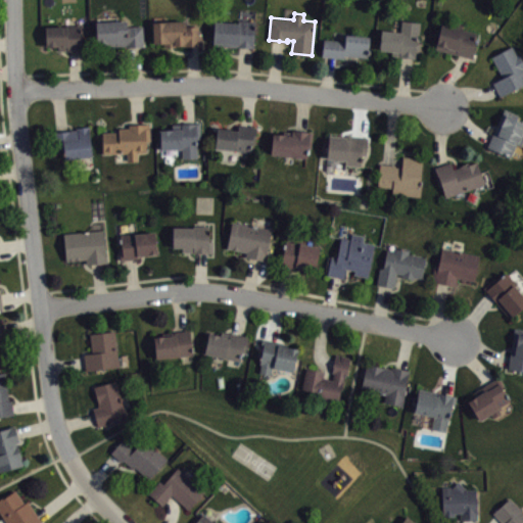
[(143,25),(127,26),(127,19),(95,20),(96,42),(103,42),(103,46),(135,45),(143,45),(143,25)]
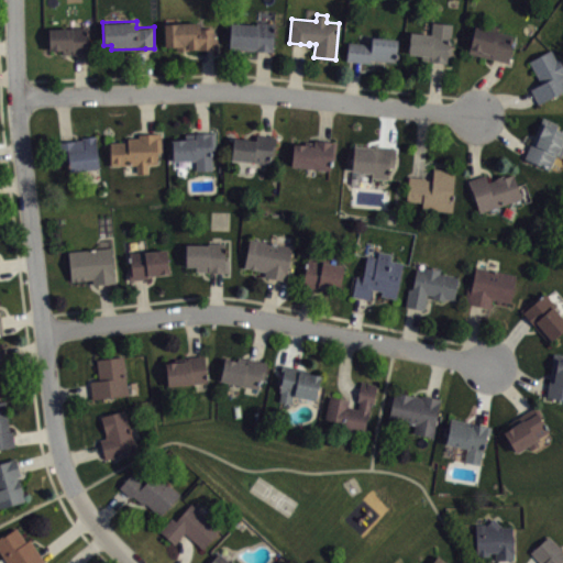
[(272,51),(274,22),(257,21),(257,23),(230,22),(229,45),(241,46),(241,48),(264,50),(272,51)]
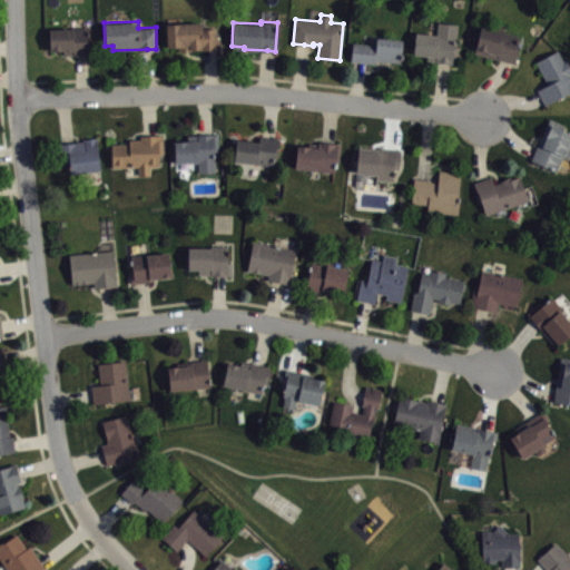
[(220,49),(220,38),(217,38),(217,28),(202,28),(202,22),(166,22),(167,46),(179,46),(179,49),(192,49),(192,48),(198,48),(198,49),(210,49),(220,49)]
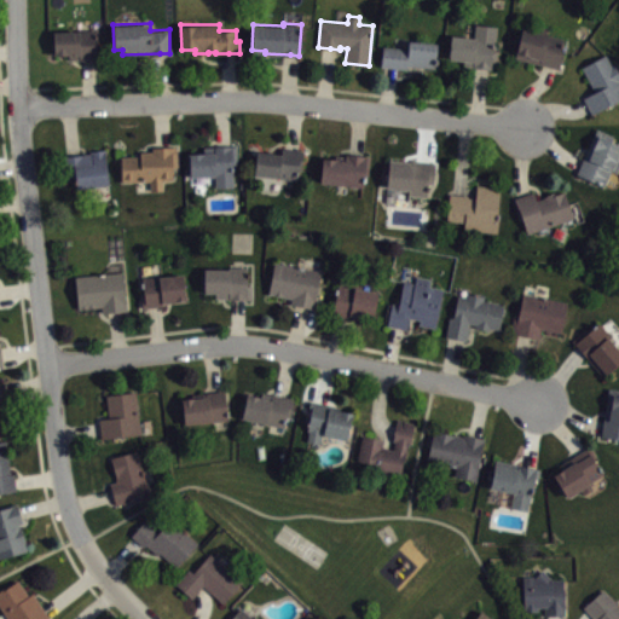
[(521,28),(515,58),(549,65),(559,67),(565,38),(521,28)]
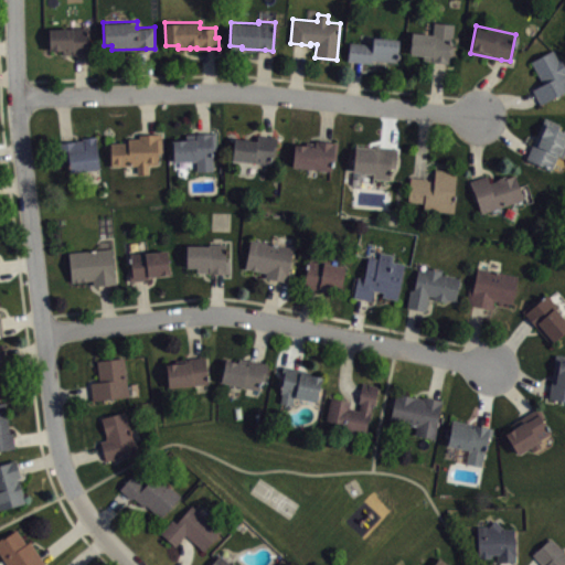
[(88,27),(49,28),(50,50),(62,49),(63,53),(81,53),(89,53),(88,27)]
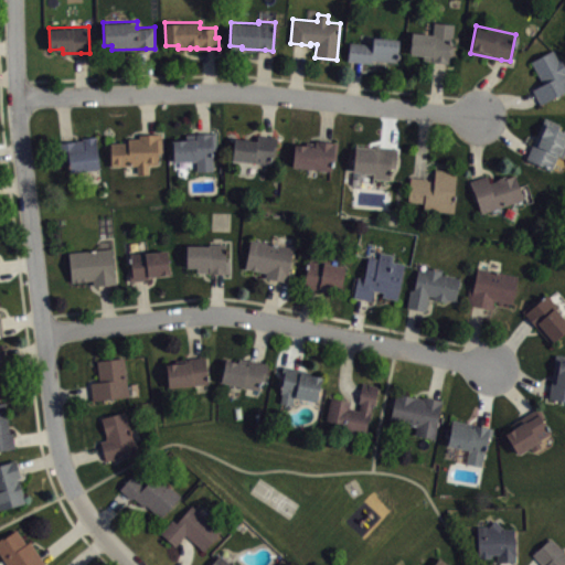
[(450,46),(454,46),(451,62),(440,61),(423,59),(424,55),(409,53),(413,32),(435,34),(435,33),(451,35),(450,46)]
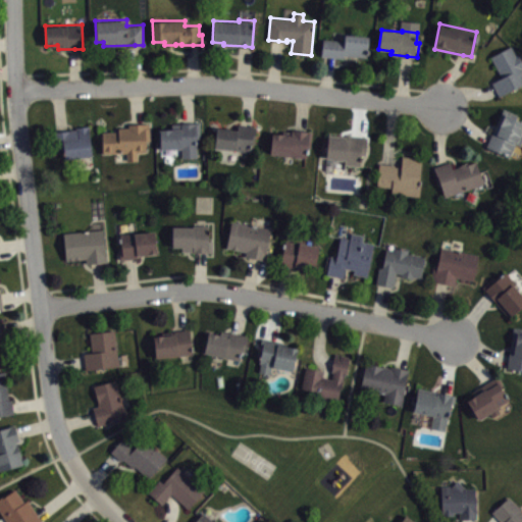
[(367,56),(369,36),(346,34),(345,41),(323,38),(321,55),(330,56),(344,57),(344,54),(367,56)]
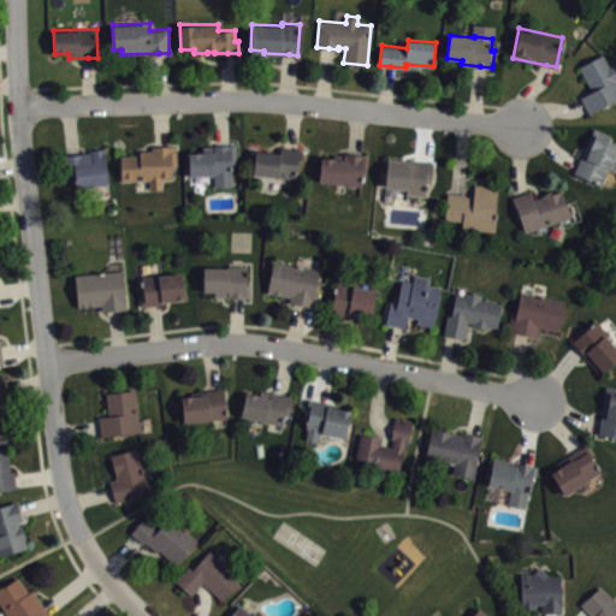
[(603,53),(579,66),(592,90),(580,96),(585,104),(588,112),(615,96),(615,70),(612,63),(609,64),(603,53)]
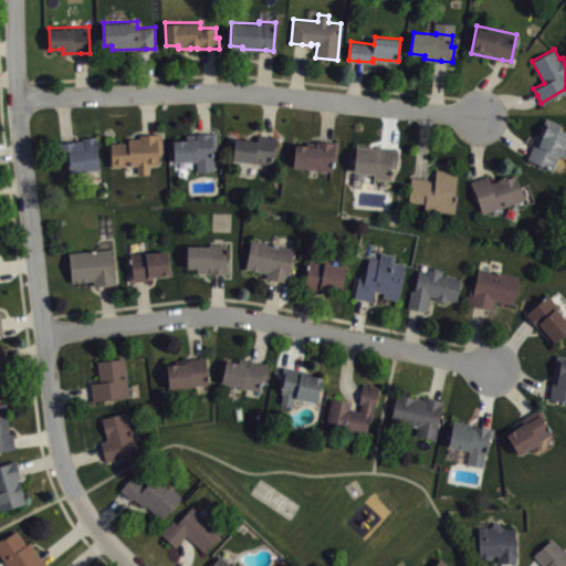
[(565,132),(558,128),(561,124),(545,117),(531,149),(527,157),(552,168),(558,154),(564,156),(565,150),(565,140),(565,137),(565,132)]
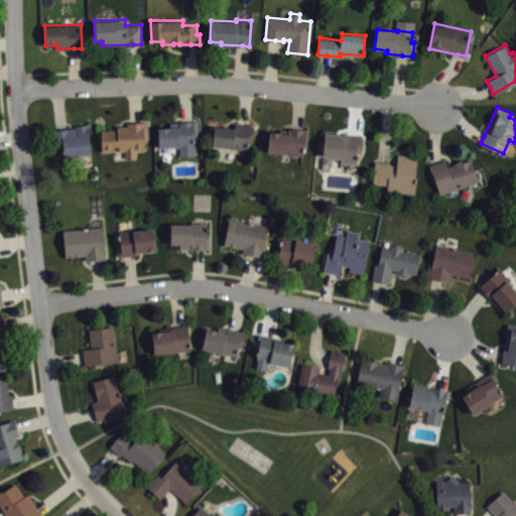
[(101,129),(101,150),(126,149),(126,157),(136,157),(136,149),(144,149),(144,138),(148,138),(147,121),(137,121),(128,122),(128,125),(117,125),(117,129),(101,129)]
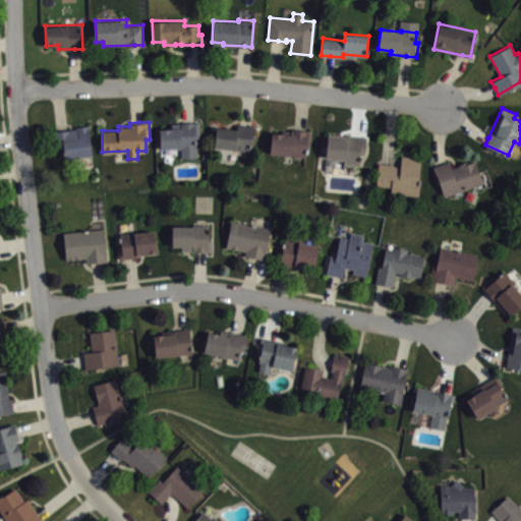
[(171,123),(171,128),(160,128),(160,148),(181,147),(181,157),(196,156),(196,137),(199,137),(199,122),(188,122),(171,123)]
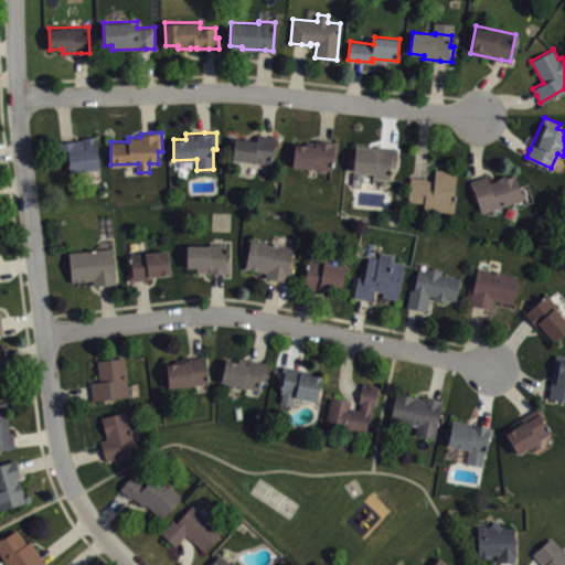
[(235,137),(233,159),(272,163),(273,153),(276,155),(277,137),(268,136),(258,135),(257,140),(235,137)]
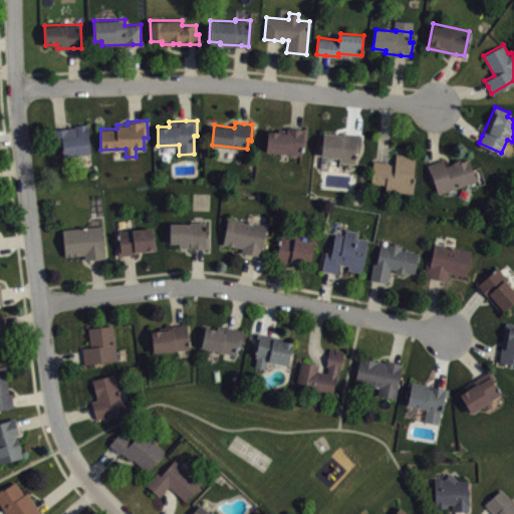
[(75,126),(75,124),(87,123),(90,153),(63,156),(62,146),(49,147),(47,130),(60,129),(75,126)]
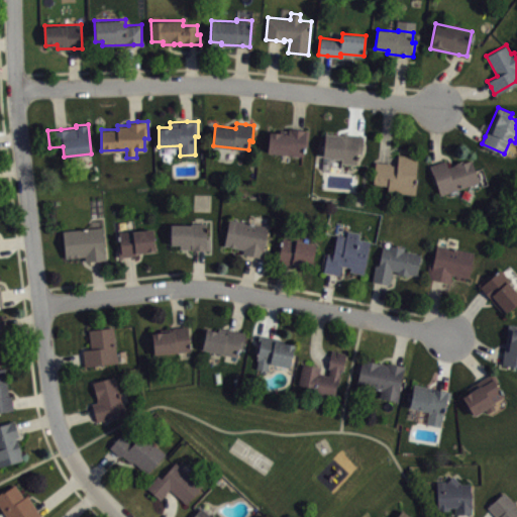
[(289,129),(289,127),(298,128),(309,129),(307,144),(305,144),(304,154),(269,150),(271,130),(281,131),(281,128),(289,129)]
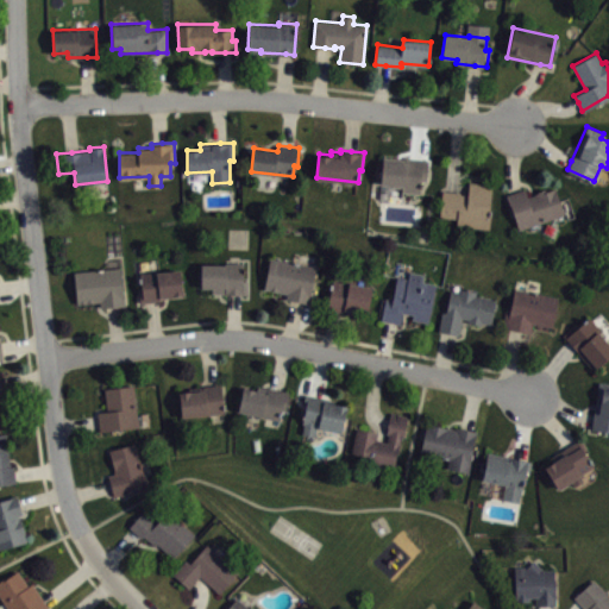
[(383,156),(381,183),(402,186),(401,190),(420,192),(421,179),(426,180),(428,158),(416,158),(406,157),(383,156)]
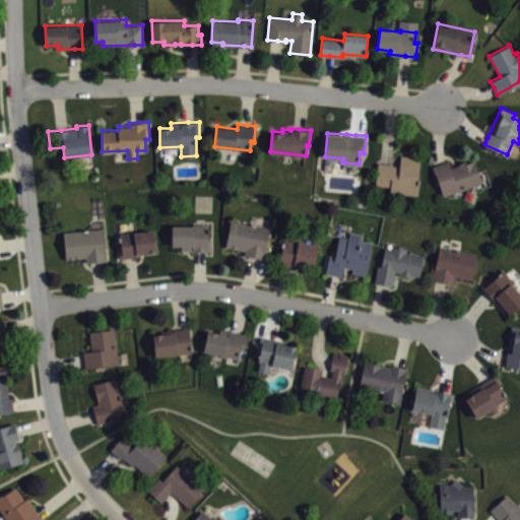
[(401,154),(400,166),(393,165),(393,164),(385,163),(378,161),(376,184),(390,186),(390,192),(418,194),(419,179),(417,179),(419,156),(401,154)]
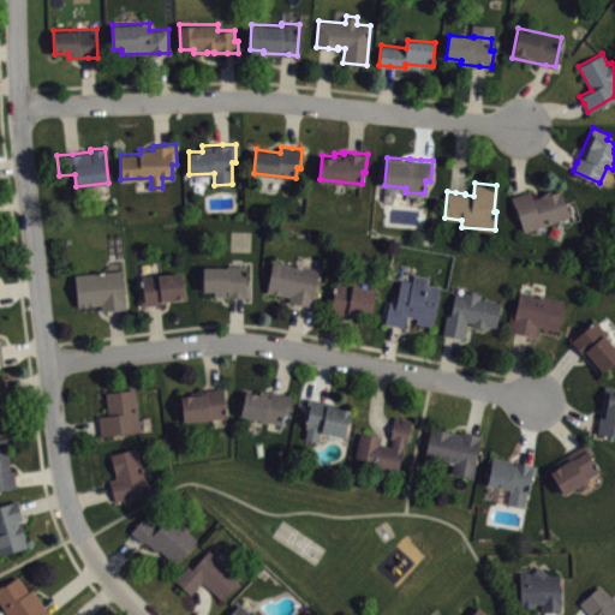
[(532,198),(541,196),(541,195),(544,193),(543,192),(551,190),(551,192),(560,190),(569,215),(524,231),(512,196),(521,192),(530,190),(532,198)]
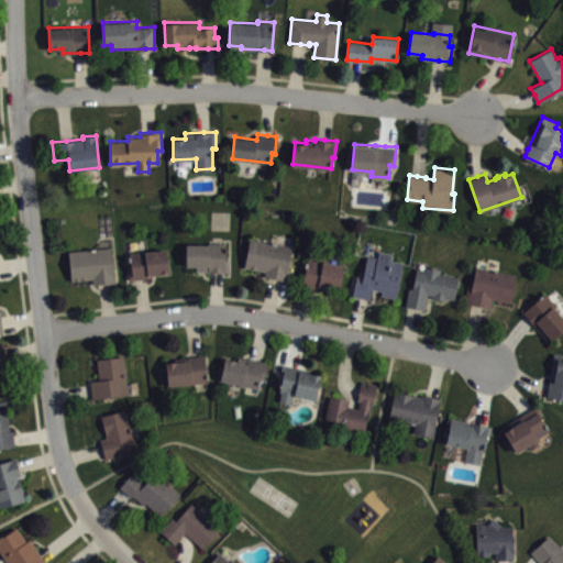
[(264,276),(265,271),(244,266),(250,238),(290,245),(286,279),(275,277),(264,276)]
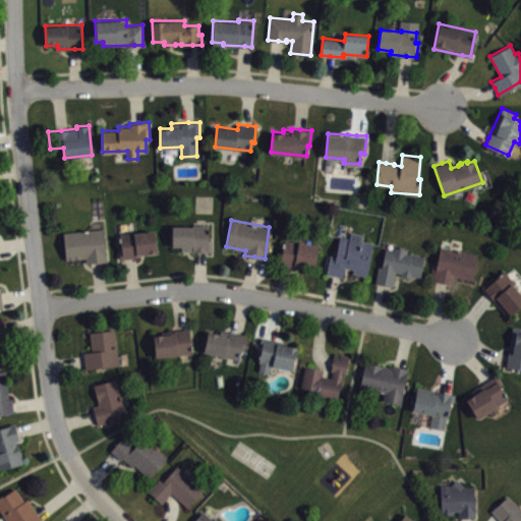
[(209,225),(193,224),(193,226),(172,226),(171,245),(180,245),(180,249),(201,250),(211,250),(212,239),(209,239),(209,225)]
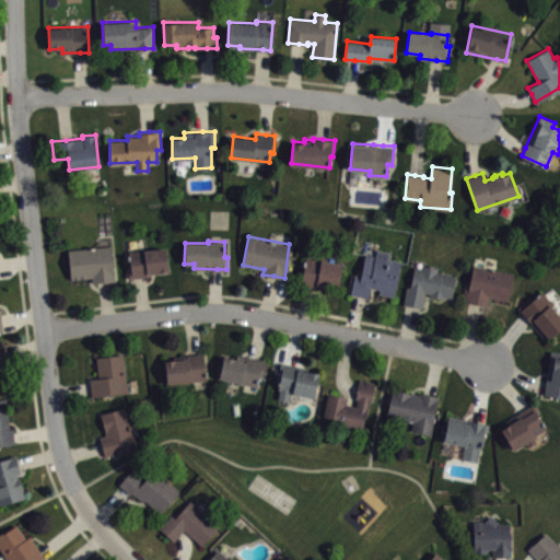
[(114,280),(104,281),(92,282),(92,277),(71,278),(68,248),(111,245),(114,280)]
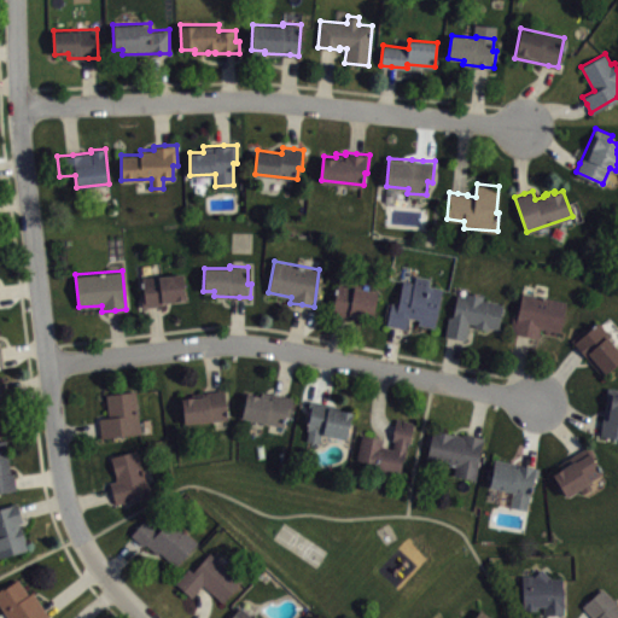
[(143,278),(145,303),(144,303),(144,305),(155,304),(162,304),(162,301),(186,298),(182,273),(143,278)]
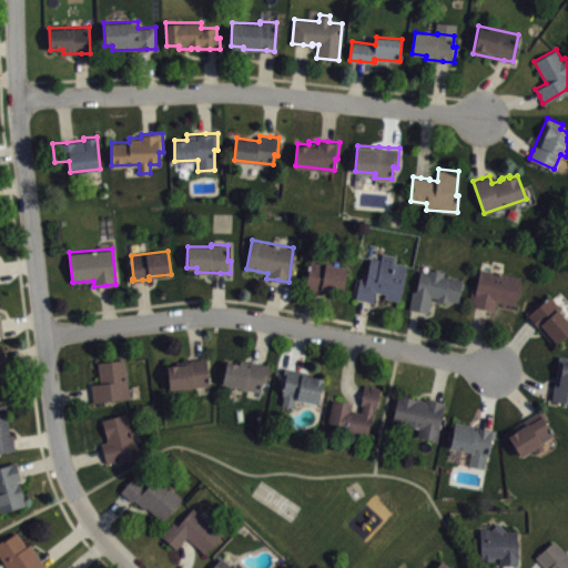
[(366,280),(359,277),(355,297),(365,300),(373,301),(375,291),(386,293),(385,297),(399,301),(407,264),(394,262),(395,255),(382,253),(381,259),(371,256),(366,280)]
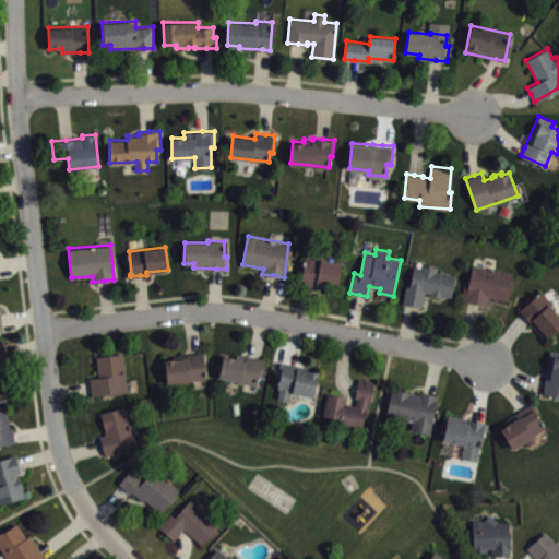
[(336,287),(341,263),(321,259),(320,260),(306,257),(306,260),(304,260),(302,264),(305,264),(300,283),(308,285),(319,287),(320,284),(336,287)]
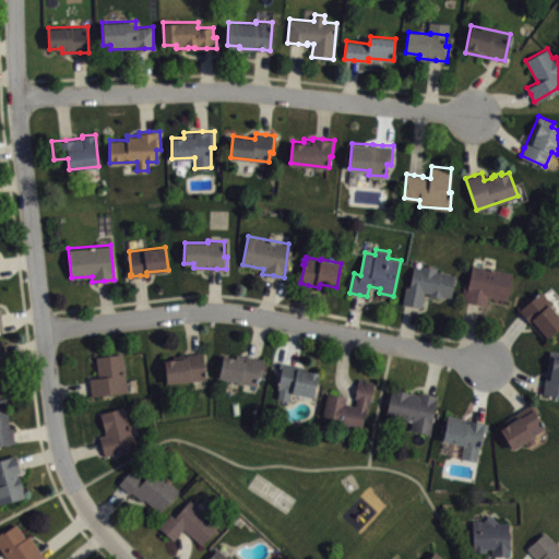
[(409,286),(406,286),(403,304),(413,306),(420,307),(424,292),(430,293),(429,295),(442,297),(442,295),(450,296),(455,274),(437,271),(437,266),(432,265),(432,264),(428,263),(428,265),(423,264),(421,268),(414,265),(409,286)]
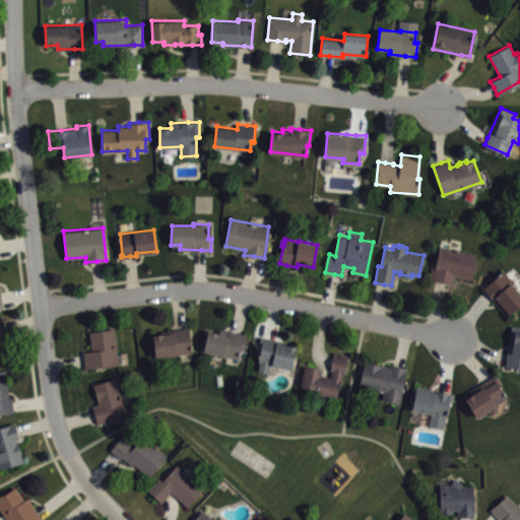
[(440,246),(436,263),(433,263),(430,279),(441,281),(452,283),(453,275),(470,278),(475,253),(440,246)]
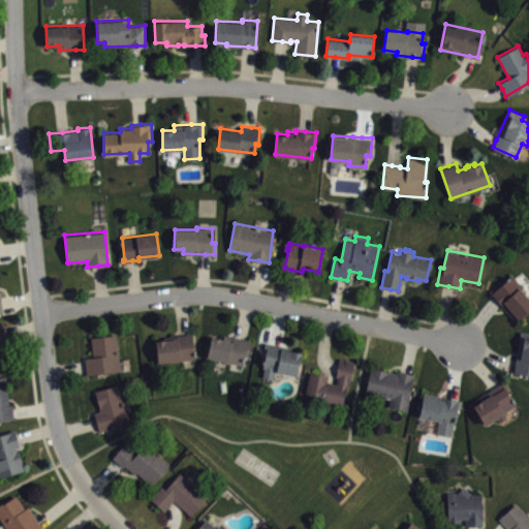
[(511,275),(503,282),(501,279),(489,290),(497,300),(516,320),(528,309),(528,299),(524,292),(526,291),(511,275)]
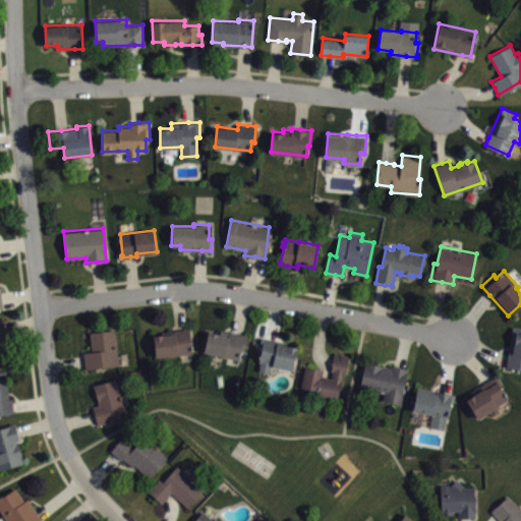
[(0,317),(0,360),(8,360),(4,325),(3,317),(0,317)]
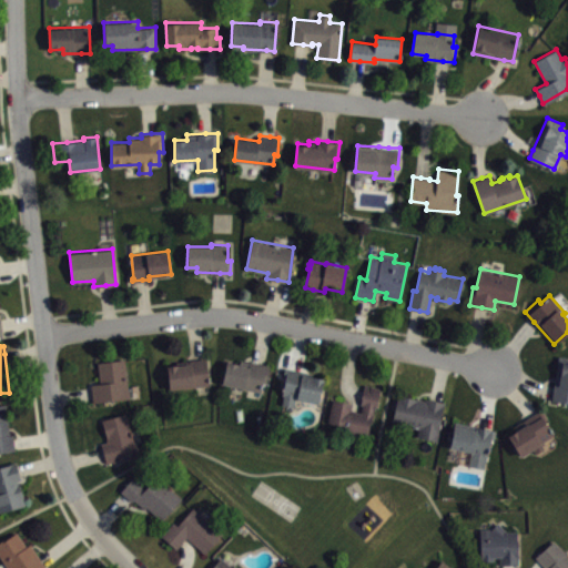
[(567,356),(558,355),(553,392),(551,399),(567,401),(567,356)]
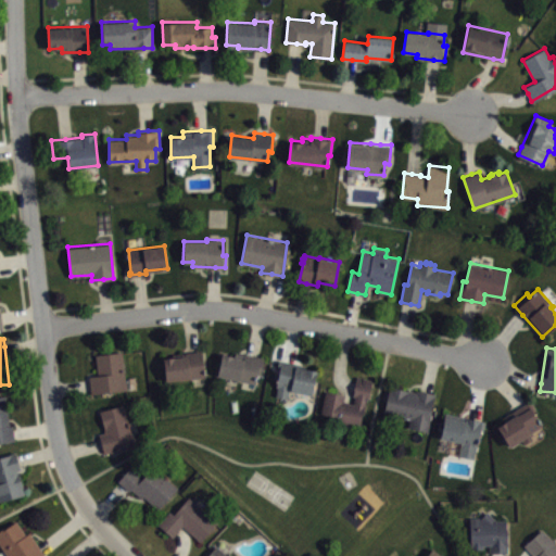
[(96,354),(99,374),(89,375),(91,384),(91,393),(126,389),(122,351),(96,354)]
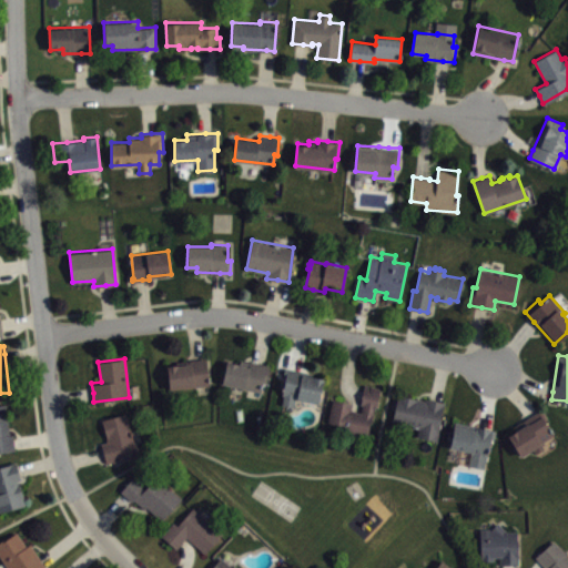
[(168,365),(169,387),(209,384),(206,358),(199,358),(190,359),(190,363),(168,365)]
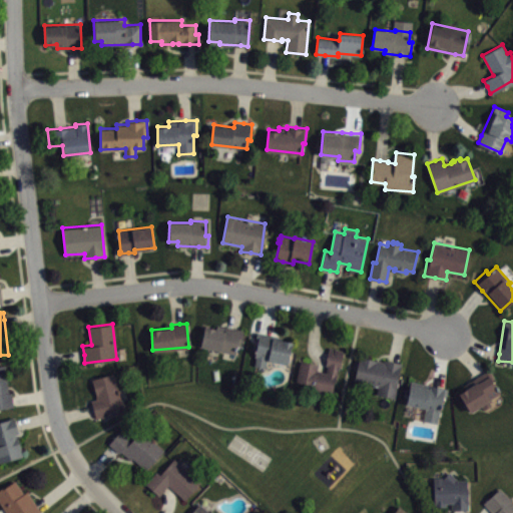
[(217,325),(216,329),(205,326),(200,345),(234,353),(236,345),(239,346),(243,330),(233,327),(225,326),(225,327),(217,325)]
